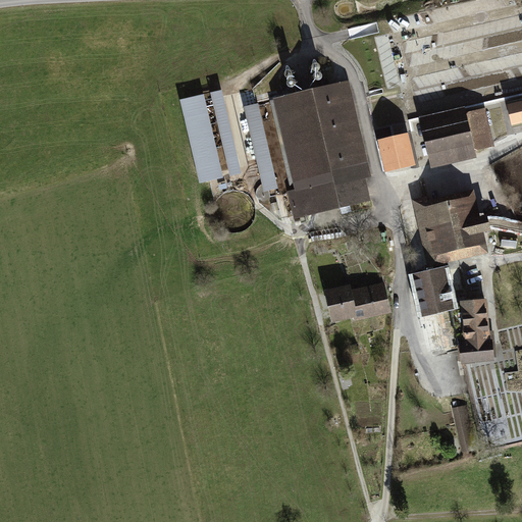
[(521,54),(483,63),(485,70),(521,61),(521,54)]
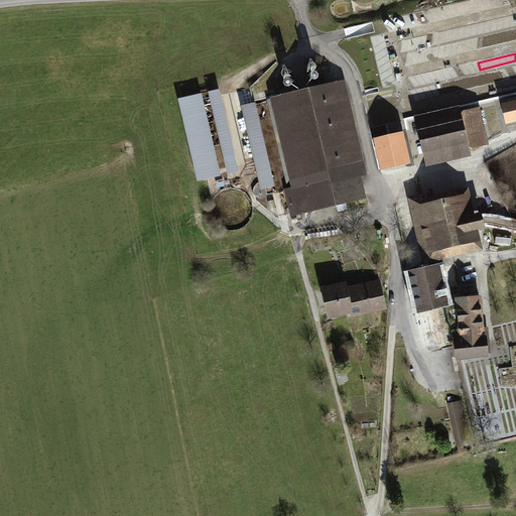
[(515,60),(480,70),(485,91),(515,83),(515,60)]
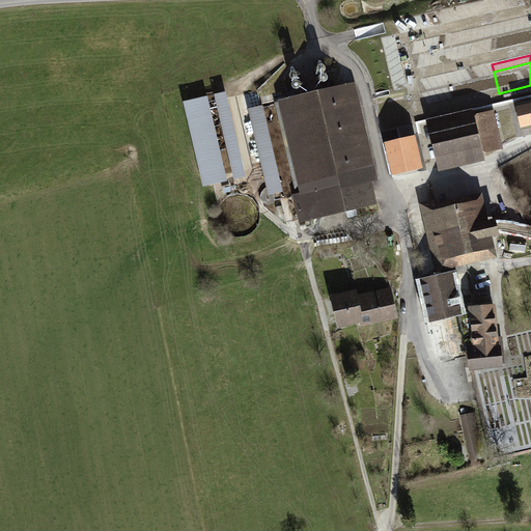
[(530,85),(499,93),(500,100),(530,92),(530,85)]
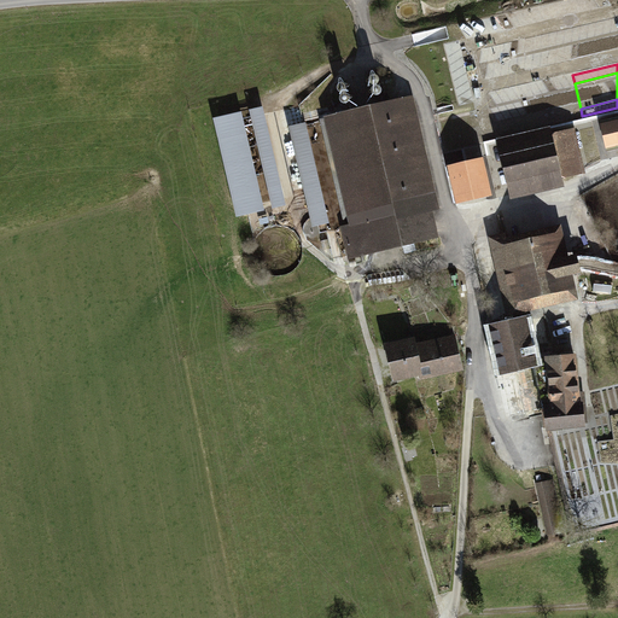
[(412,100),(330,120),(355,225),(344,227),(350,256),(436,235),(429,208),(436,207),(412,100)]
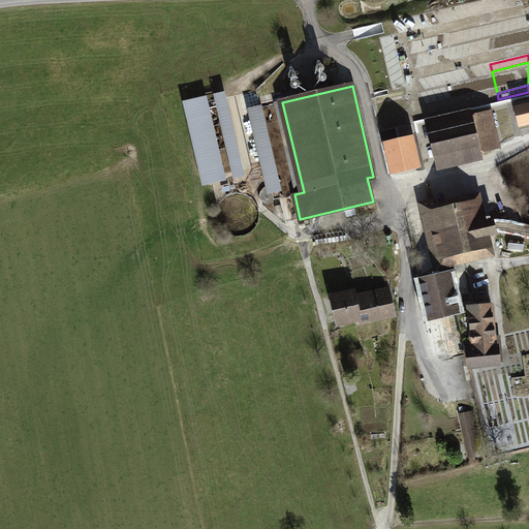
[(259,166),(248,102),(228,105),(225,88),(216,89),(231,175),(246,172),(245,169),(259,166)]
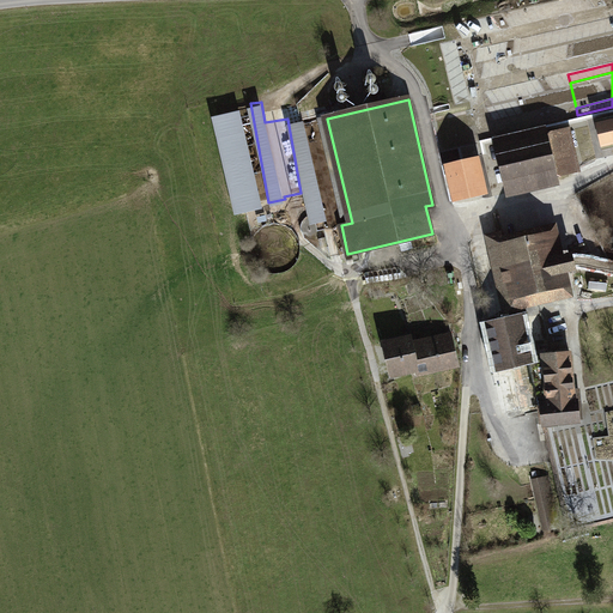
[(234,211),(262,204),(241,107),(212,113),(234,211)]
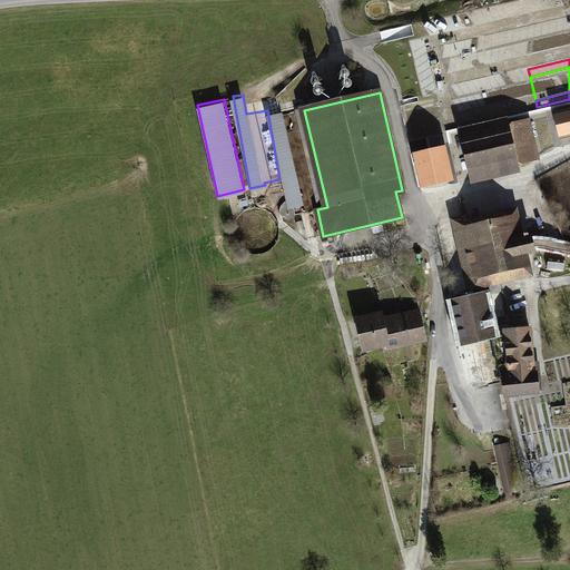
[(284,108),(268,111),(286,206),(302,203),(284,108)]
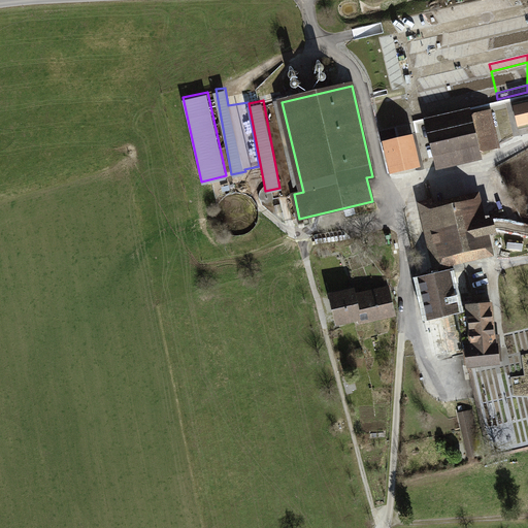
[(469,118),(429,127),(436,160),(495,146),(487,110),(468,114),(469,118)]
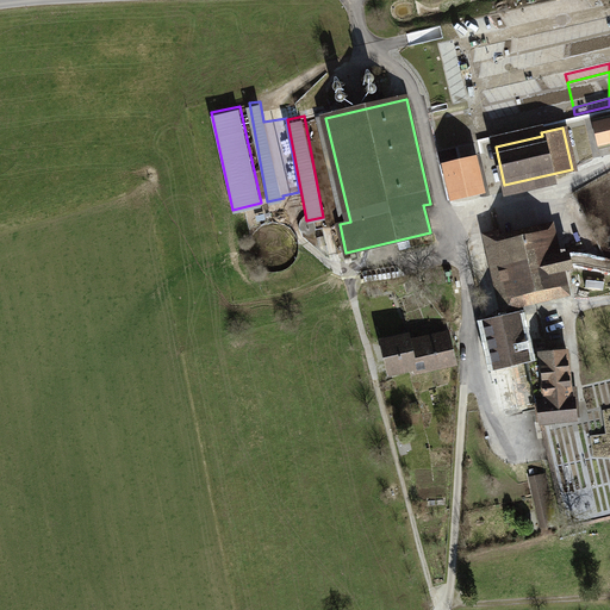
[(474,159),(444,166),(453,198),(483,191),(474,159)]
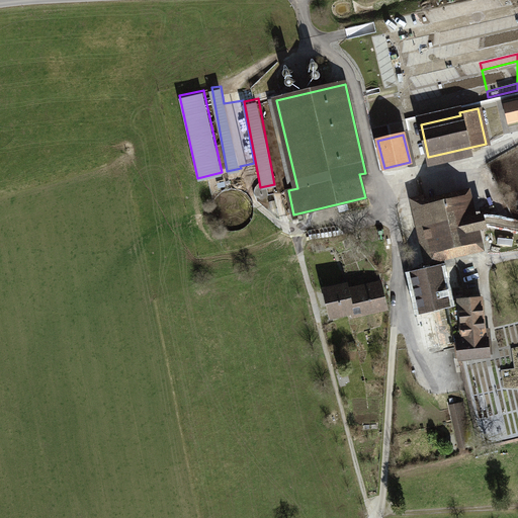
[(464,197),(415,209),(415,210),(416,210),(418,222),(417,222),(418,224),(419,224),(421,234),(420,234),(421,236),(422,236),(424,247),(423,247),(424,249),(425,248),(427,259),(426,259),(427,261),(437,259),(435,252),(476,243),(471,230),(485,227),(482,216),(469,219),(464,197)]
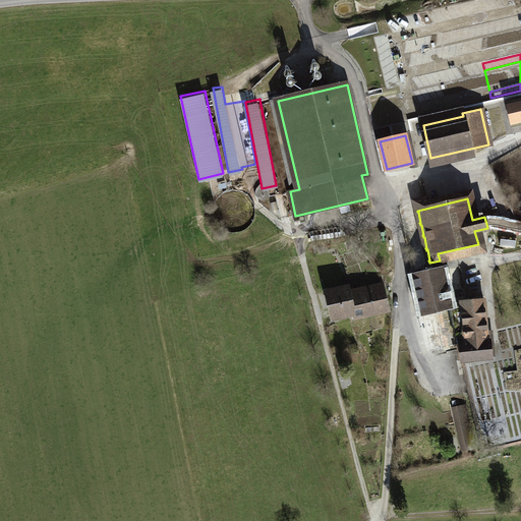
[(443,269),(414,276),(414,278),(413,278),(413,281),(415,280),(430,350),(460,344),(466,343),(462,301),(451,303),(443,269)]
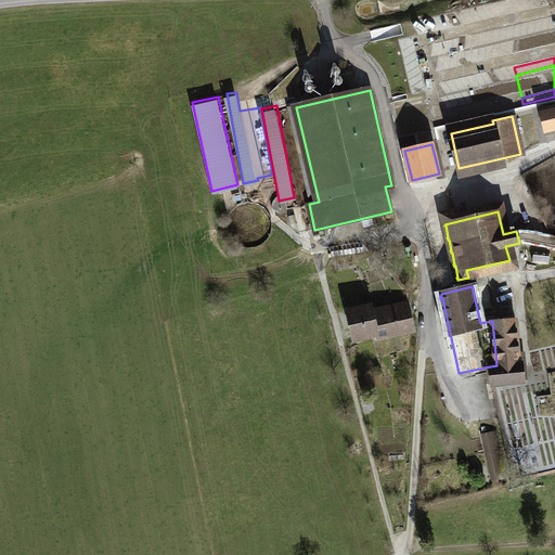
[(413,330),(408,307),(373,314),(371,306),(348,311),(355,338),(377,334),(378,338),(413,330)]
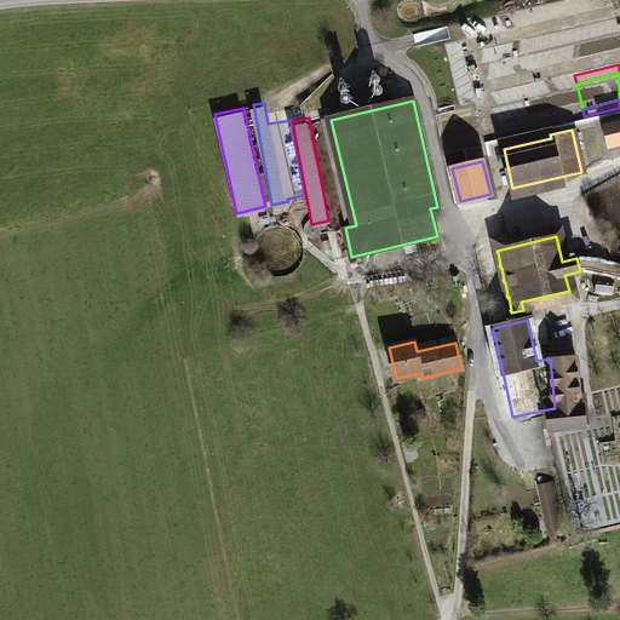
[(575,356),(550,359),(555,408),(547,409),(549,429),(585,425),(583,394),(579,394),(575,356)]
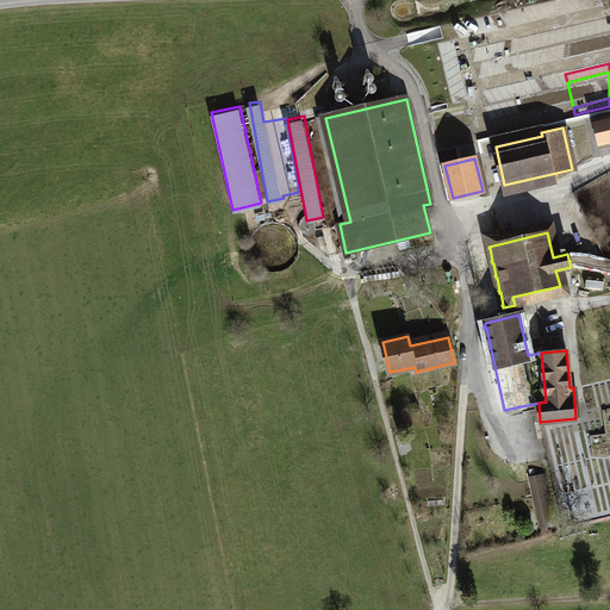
[(609,531),(599,535),(602,546),(609,543),(609,531)]
